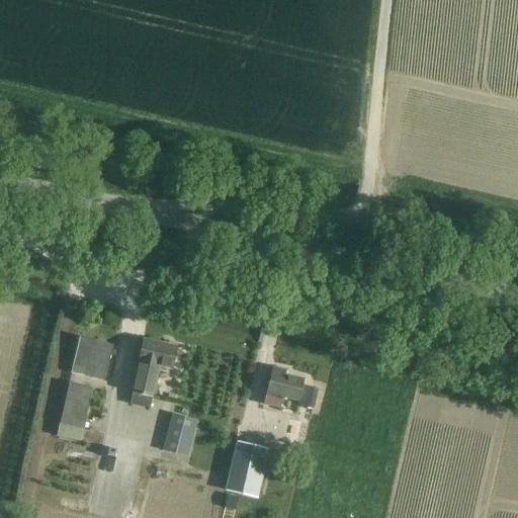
[(104,380),(111,349),(78,341),(71,373),(104,380)]
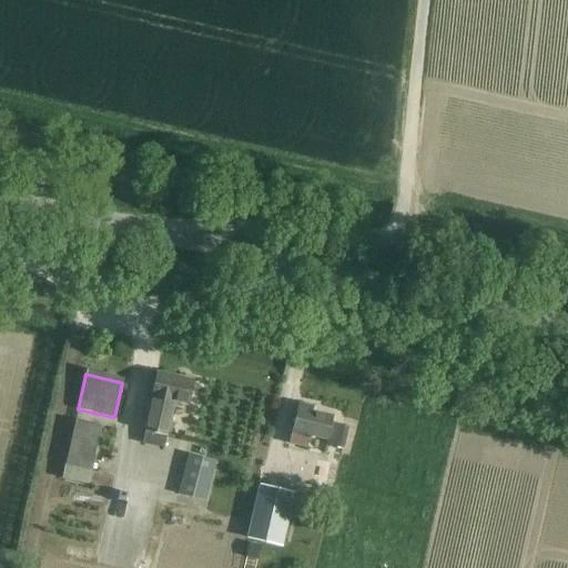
[(144,433),(166,438),(174,404),(188,407),(192,383),(156,375),(150,403),(151,404),(144,433)]
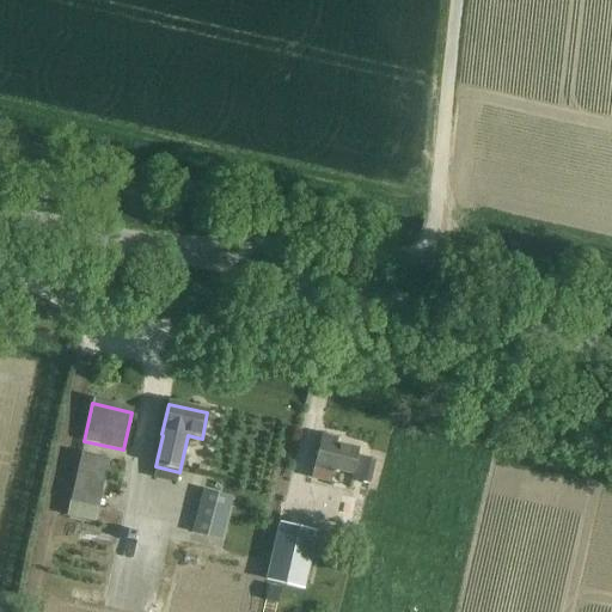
[(322,435),(311,481),(330,485),(332,472),(353,477),(356,458),(356,457),(359,447),(344,445),(346,441),(322,435)]
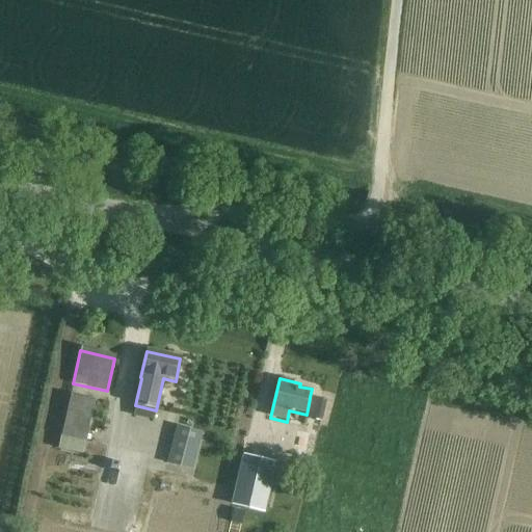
[(70,395),(61,435),(86,441),(96,401),(70,395)]
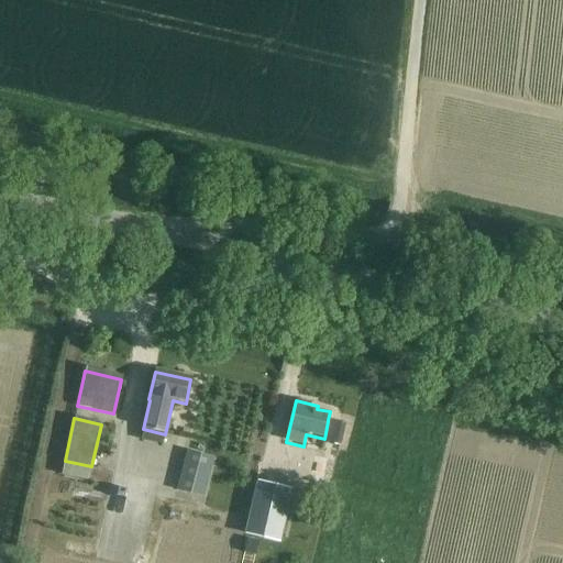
[(324,439),(323,441),(339,444),(343,424),(328,421),(324,439)]
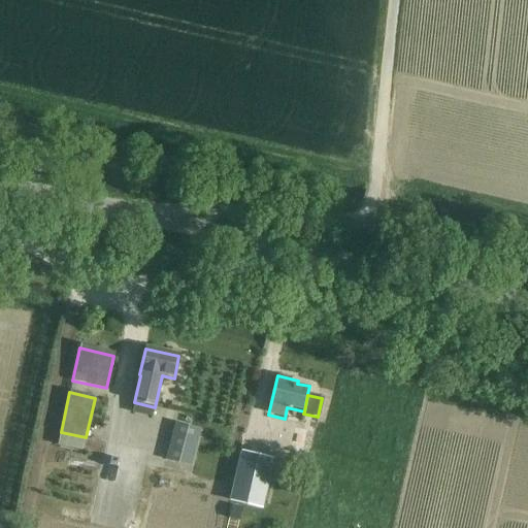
[(164,459),(189,465),(199,427),(174,420),(164,459)]
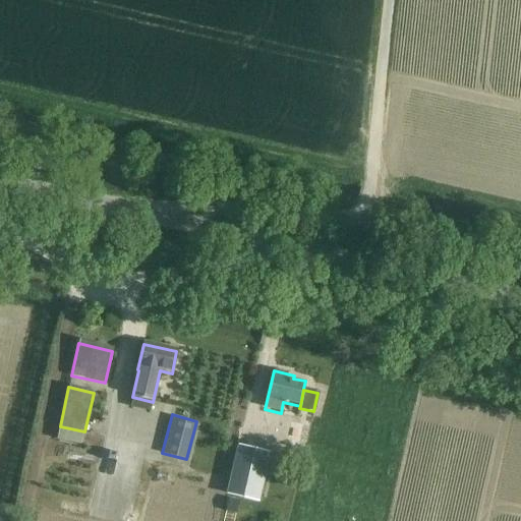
[(236,445),(225,495),(229,495),(254,501),(258,502),(270,453),(236,445)]
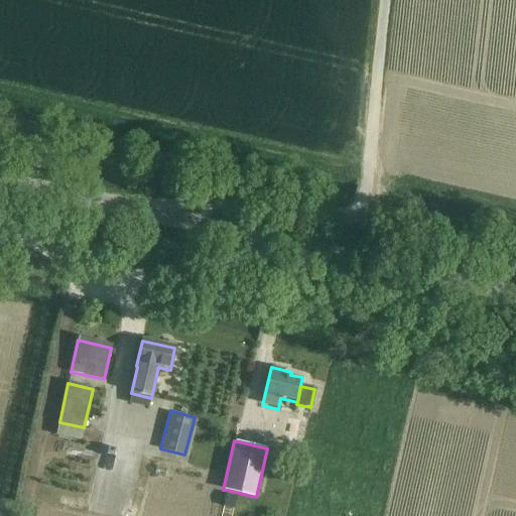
[(226,493),(223,506),(233,508),(236,495),(226,493)]
